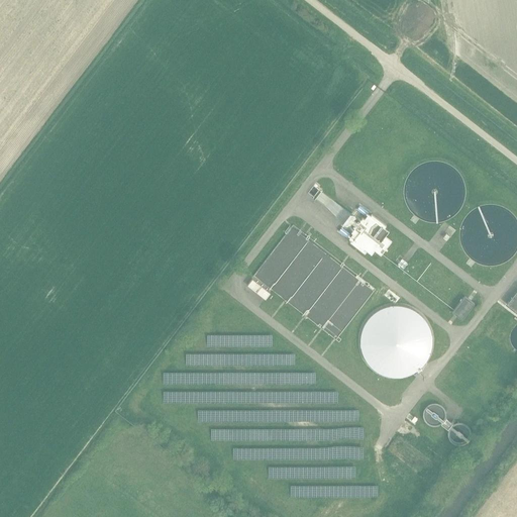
[(360,219),(355,224),(353,222),(354,220),(312,186),(306,194),(348,228),(350,225),(353,227),(349,232),(352,237),(348,242),(364,253),(366,250),(371,254),(376,249),(381,253),(389,242),(383,237),(387,233),(382,229),(385,226),(371,215),(366,220),(360,219)]
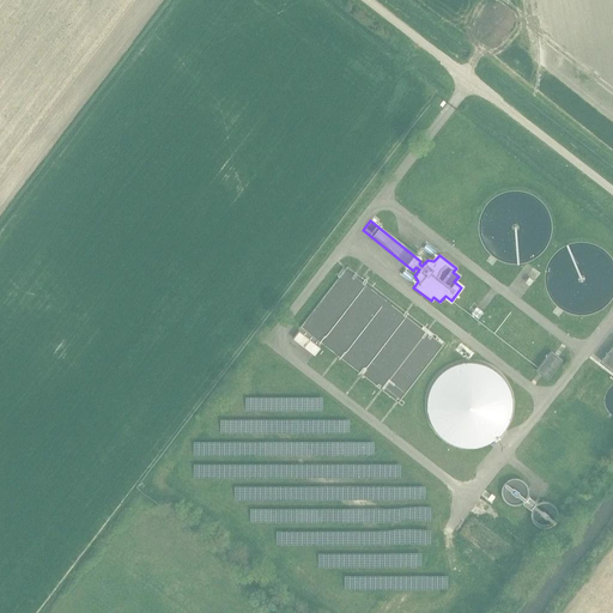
[(530,286),(540,273),(533,268),(523,280),(530,286)]
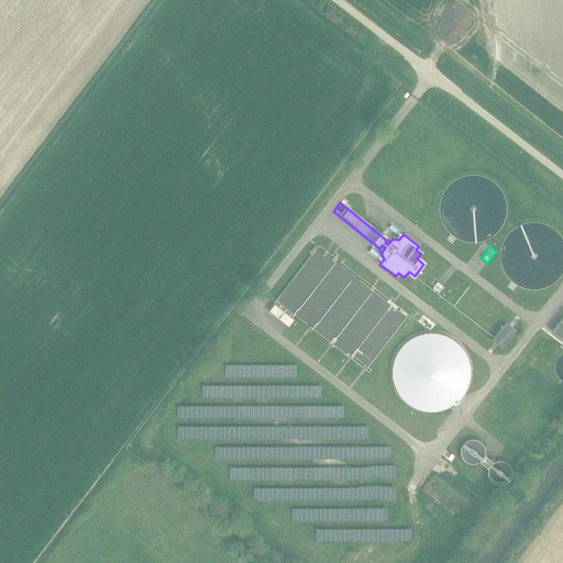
[(294,319),(274,304),(269,310),(288,326),(294,319)]
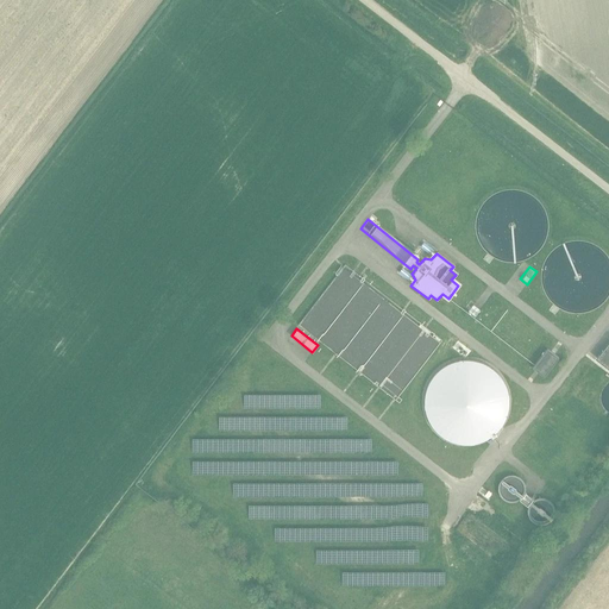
[(608,343),(596,359),(608,369),(608,343)]
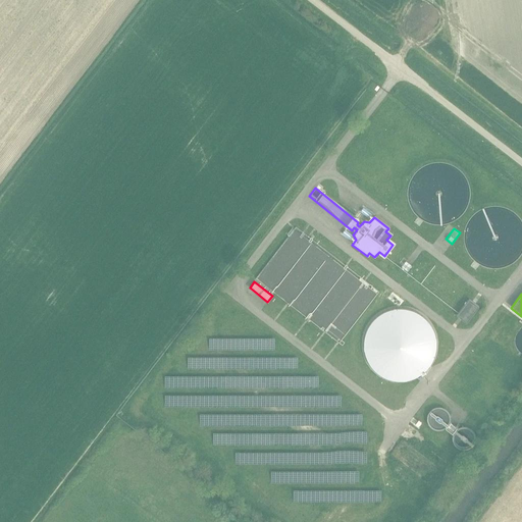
[(456,316),(465,323),(477,307),(468,300),(456,316)]
